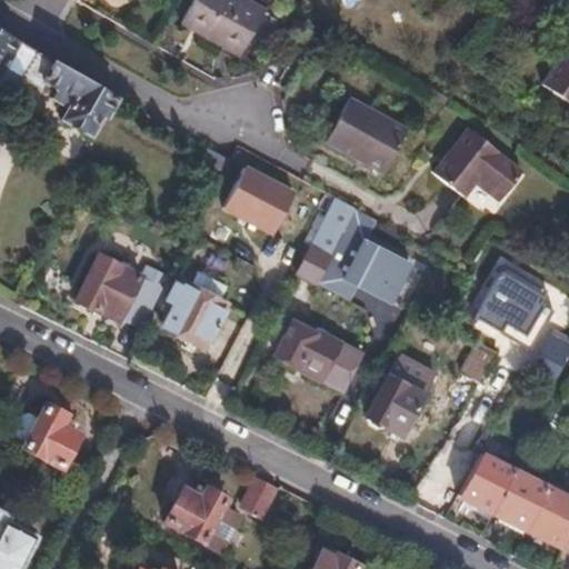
[(245,0),(193,0),(181,25),(238,57),(265,10),(245,0)]
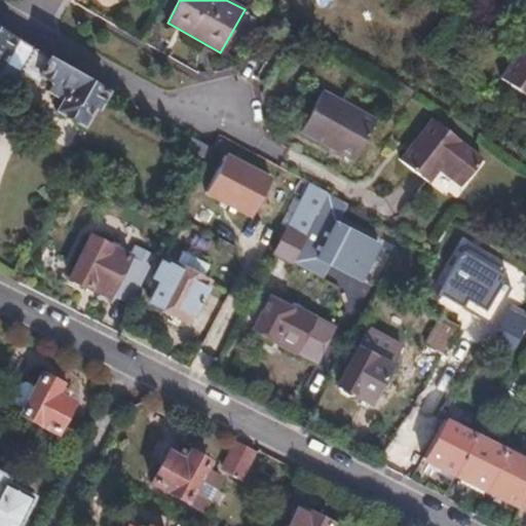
[(0,29),(0,72),(13,79),(20,70),(33,48),(0,29)]
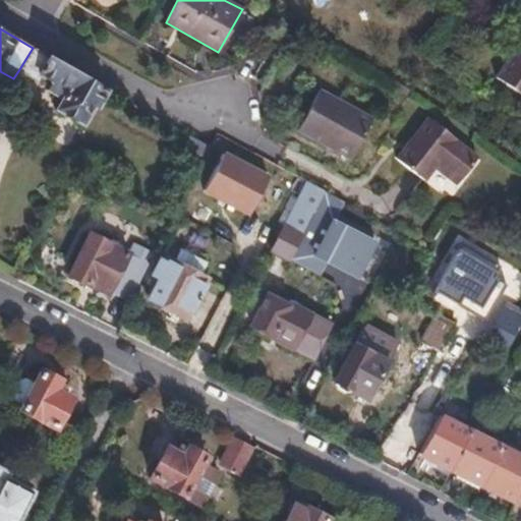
[(520,41),(497,81),(520,97),(520,41)]
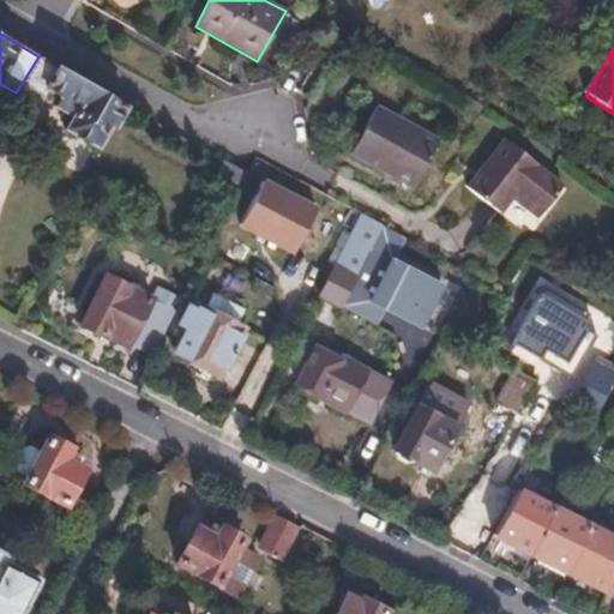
[(115,124),(126,106),(38,56),(23,82),(43,92),(46,86),(60,95),(56,103),(76,114),(68,126),(96,143),(109,120),(115,124)]
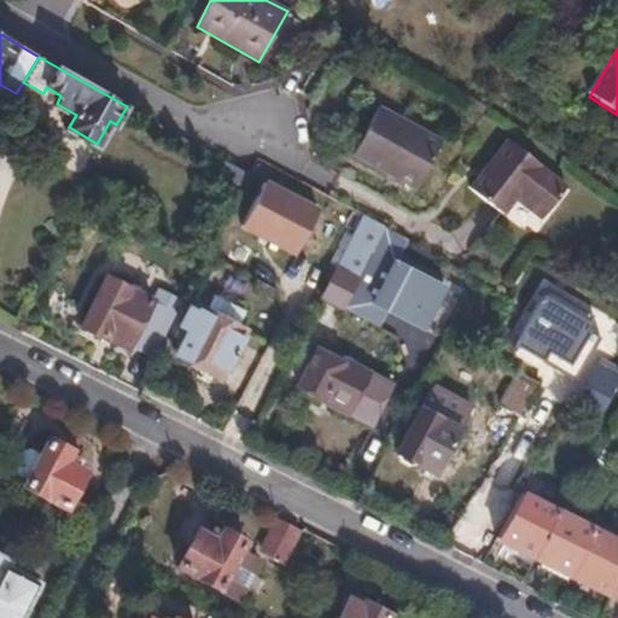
[(415,190),(442,139),(382,106),(354,156),(415,190)]
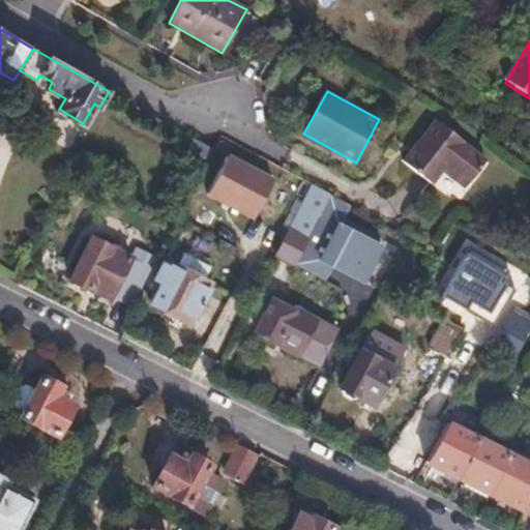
[(432,182),(464,142),(437,120),(405,160),(432,182)]
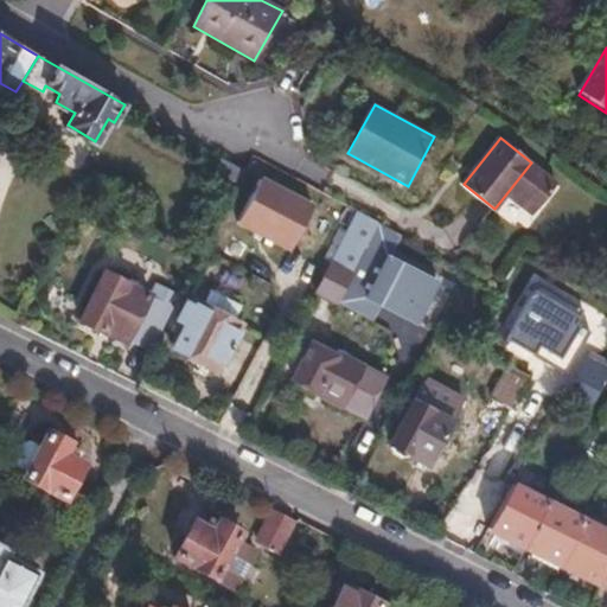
[(254,155),(246,172),(241,180),(257,190),(263,179),(288,193),(296,178),(254,155)]
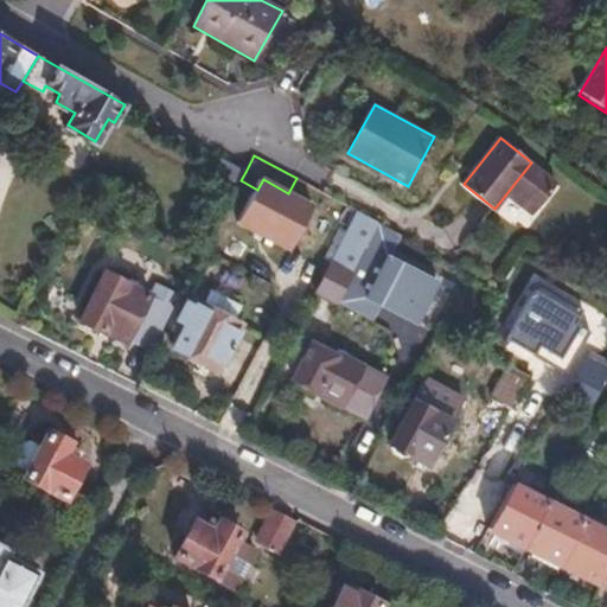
[(246,172),(222,159),(213,172),(238,186),(241,180),(246,172)]
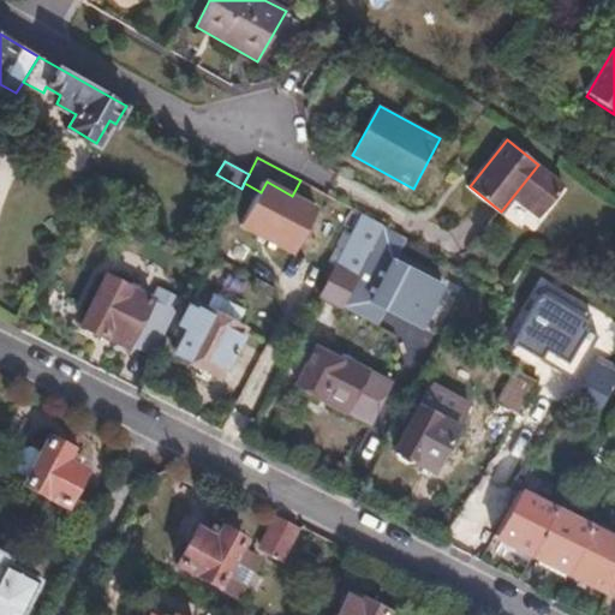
[(315,189),(300,180),(292,196),(308,203),(315,189)]
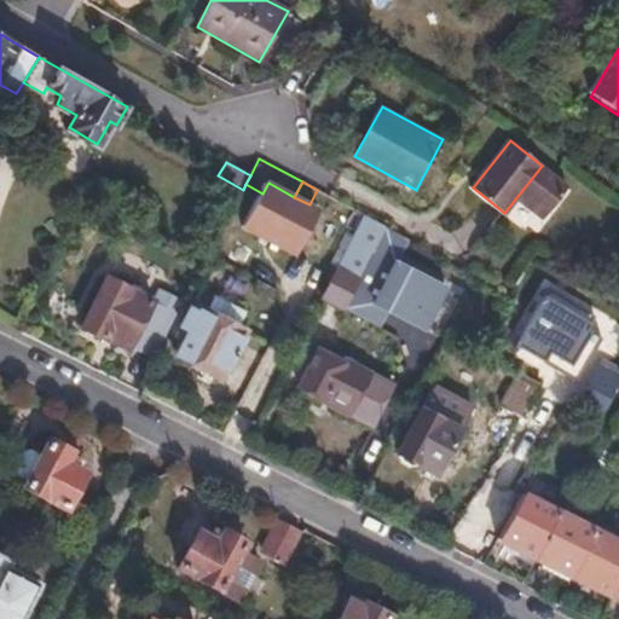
[(518,201),(507,215),(527,231),(538,217),(518,201)]
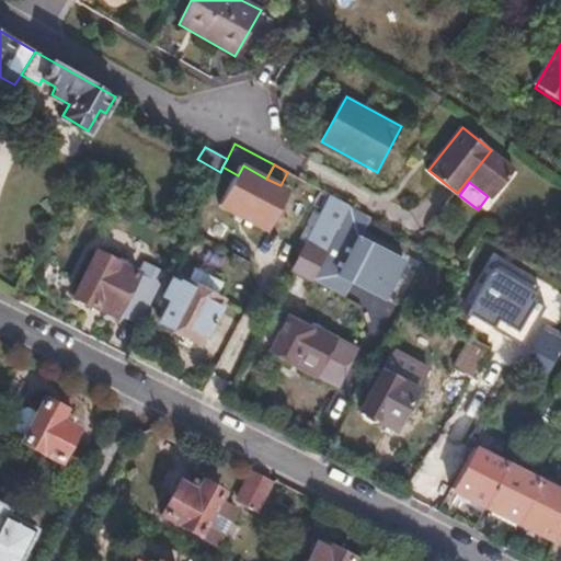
[(324,255),(328,249),(350,206),(330,195),(305,245),(324,255)]
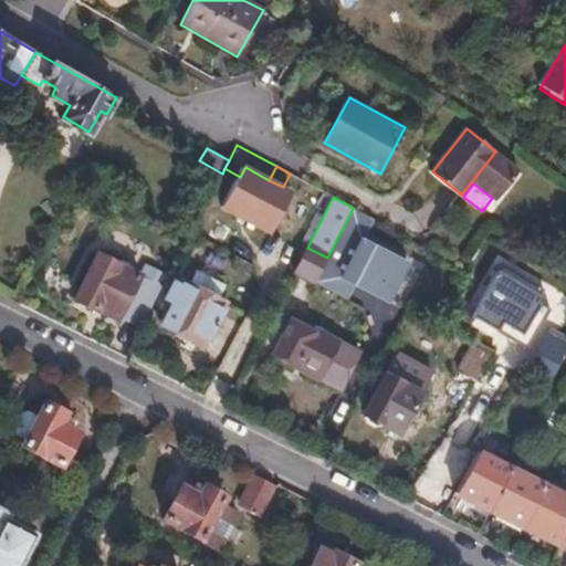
[(339,254),(360,212),(353,208),(331,251),(339,254)]
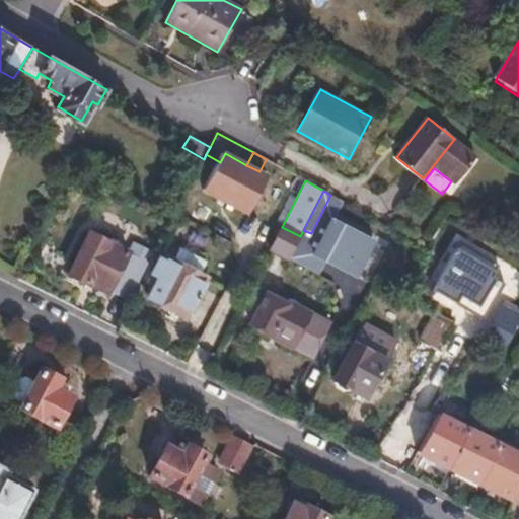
[(282,227),(270,249),(289,260),(300,236),(282,227)]
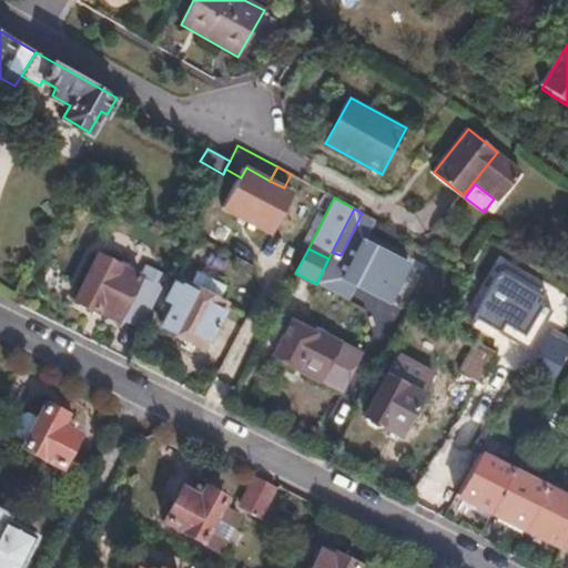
[(99,255),(75,302),(117,321),(139,275),(99,255)]
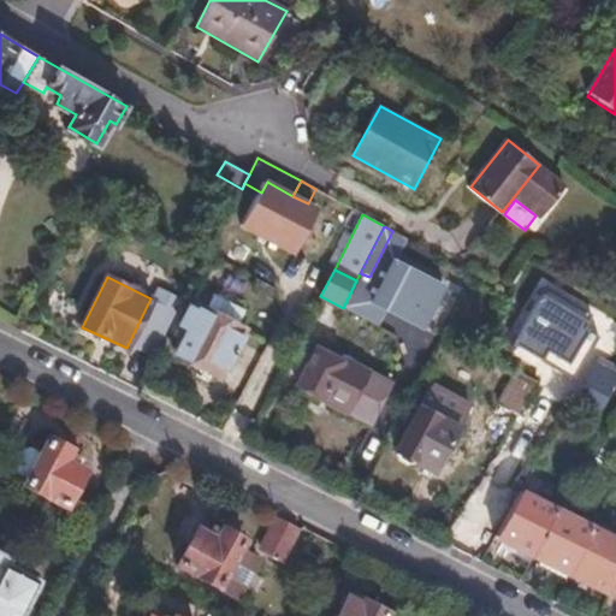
[(243,329),(199,307),(197,311),(190,307),(179,326),(189,331),(177,354),(219,375),(243,329)]
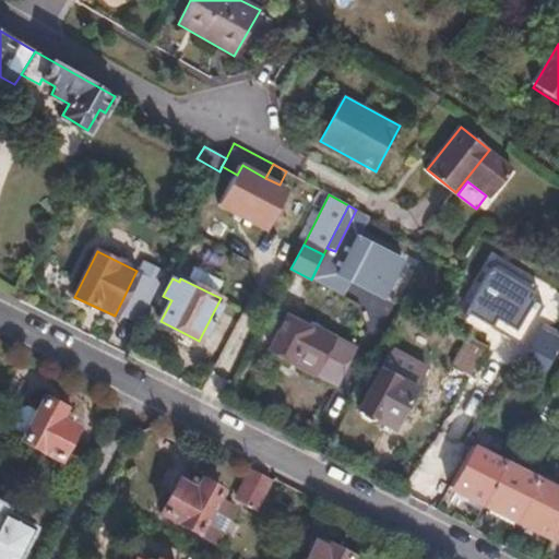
[(342,378),(357,349),(312,325),(309,329),(288,318),(271,351),(293,363),(297,355),(342,378)]
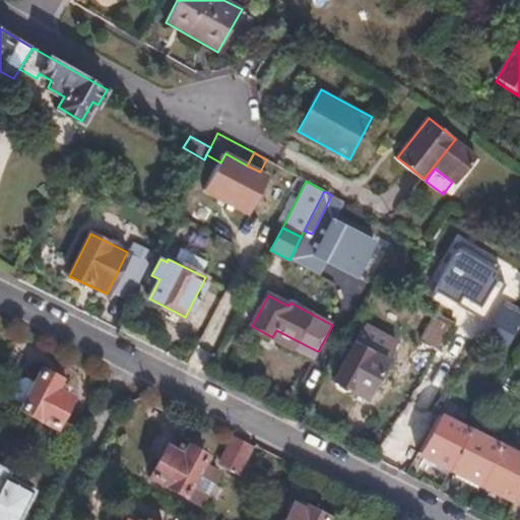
[(452,321),(439,313),(423,340),(436,348),(452,321)]
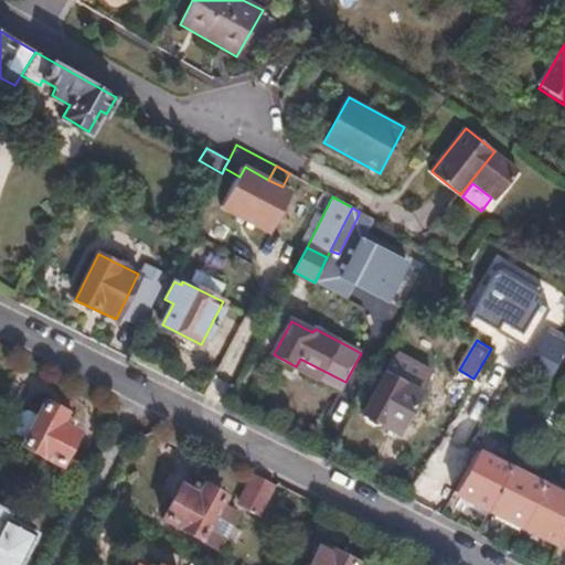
[(554,380),(562,365),(551,359),(542,373),(554,380)]
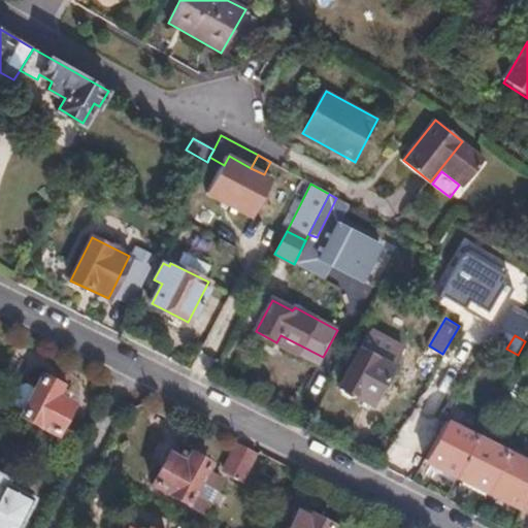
[(392,366),(359,349),(338,387),(372,404),(392,366)]
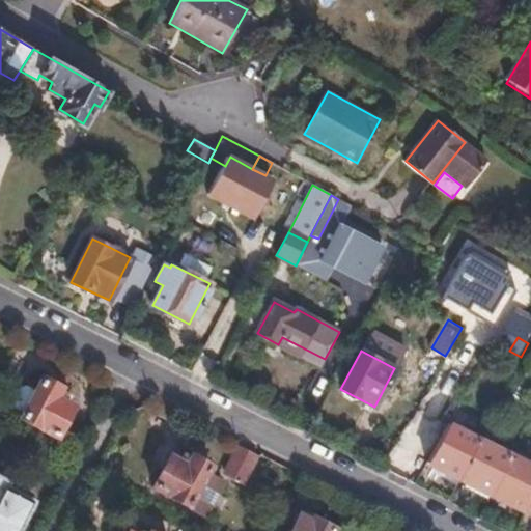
[(59,435),(75,406),(58,396),(62,388),(40,376),(21,415),(59,435)]
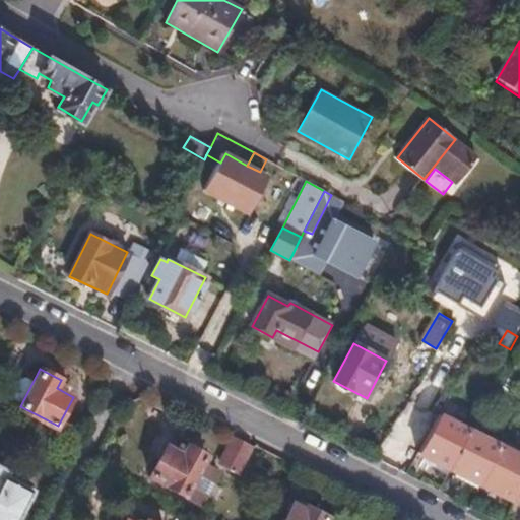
[(400,444),(419,451),(434,412),(415,405),(400,444)]
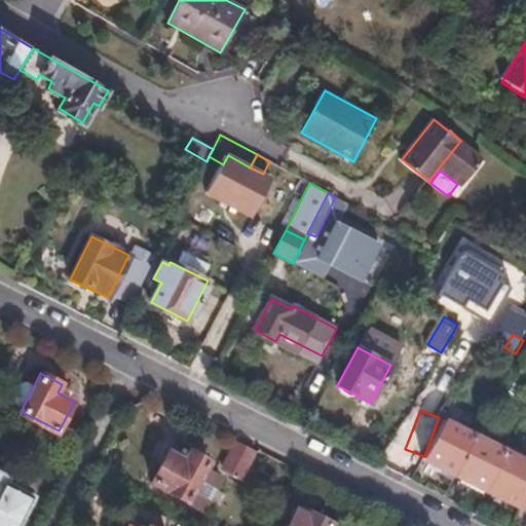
[(454,475),(475,434),(445,418),(423,459),(454,475)]
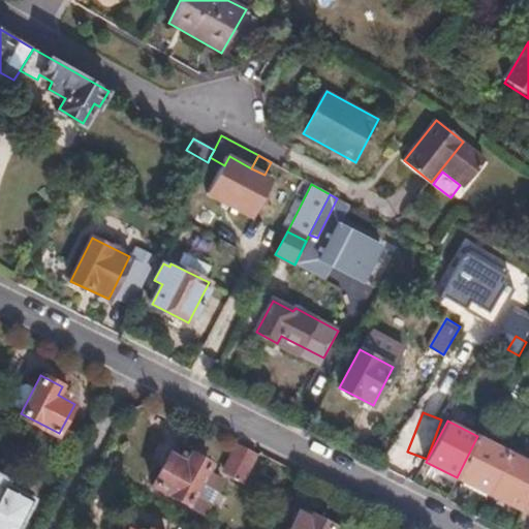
[(488,493),(509,452),(477,436),(457,477),(488,493)]
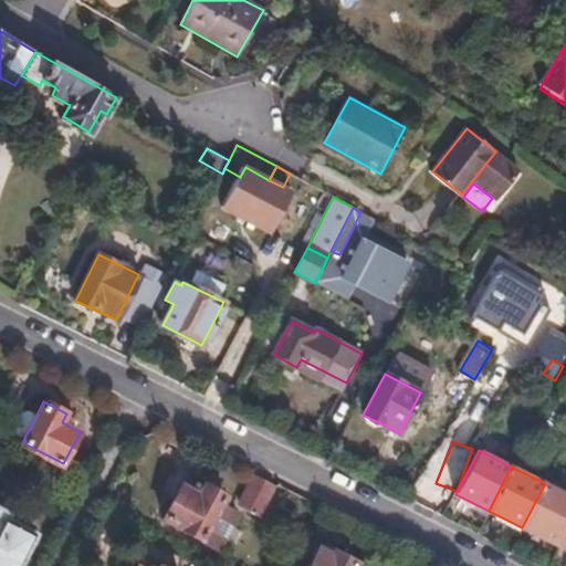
[(257,512),(271,486),(253,477),(239,503),(257,512)]
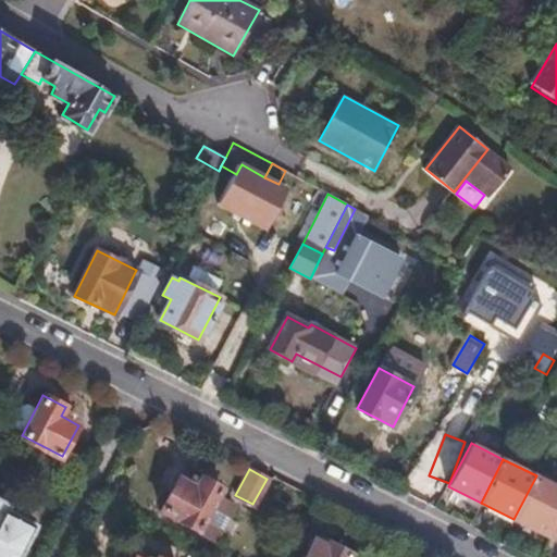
[(551,536),(556,522),(556,486),(536,475),(514,519),(551,536)]
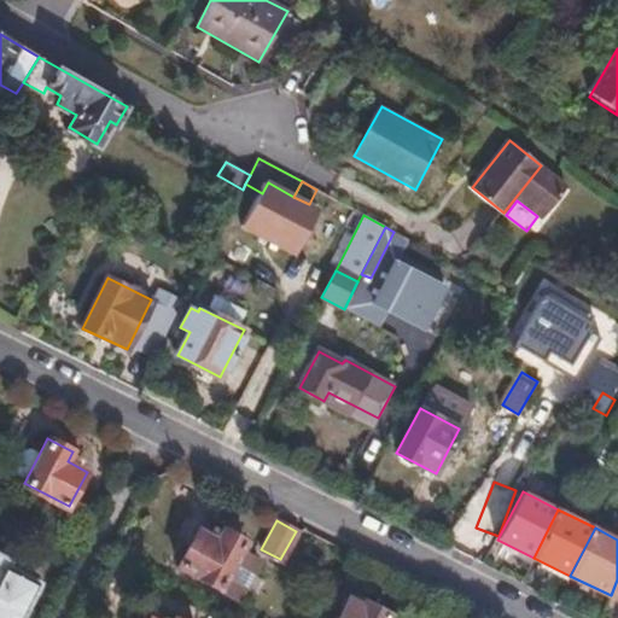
[(179,564),(237,594),(254,563),(238,554),(244,542),(221,529),(215,541),(197,530),(179,564)]
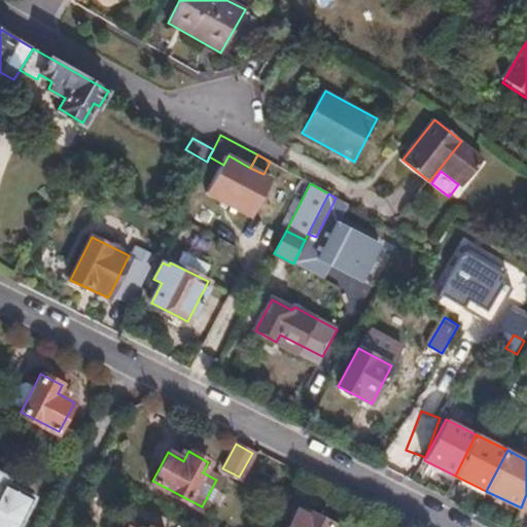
[(0,511),(21,522),(34,497),(7,483),(9,478),(0,472),(0,511)]
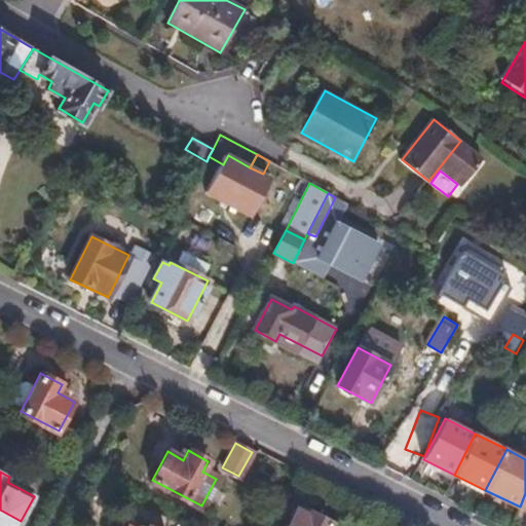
[(296,508),(287,525),(326,525),(329,521),(309,511),(307,514),(296,508)]
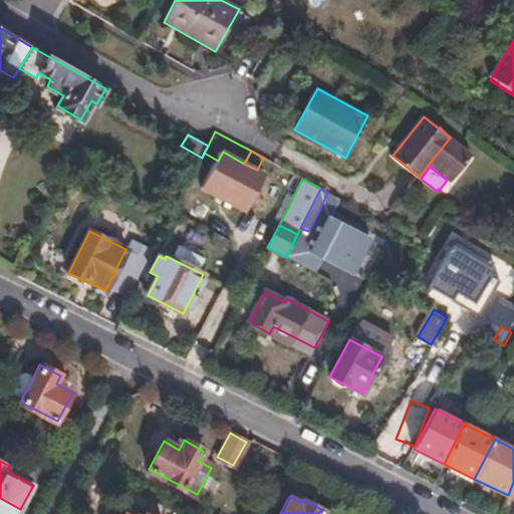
[(17,513),(20,509),(0,498),(0,513),(17,513)]
